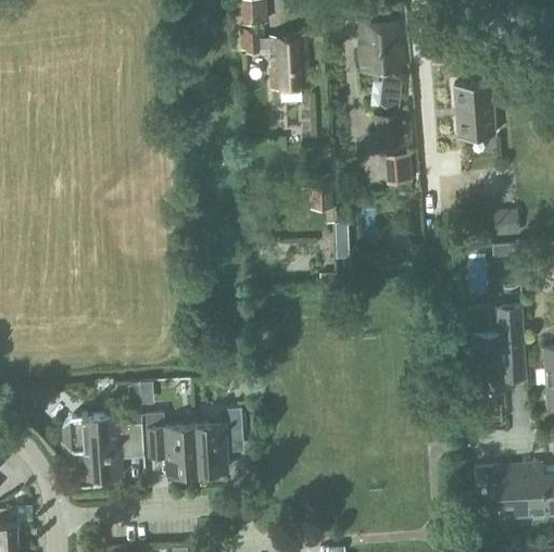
[(364,53),(362,53),(364,75),(383,74),(379,107),(394,117),(399,117),(403,84),(390,74),(405,72),(404,49),(401,49),(400,24),(362,26),(364,53)]
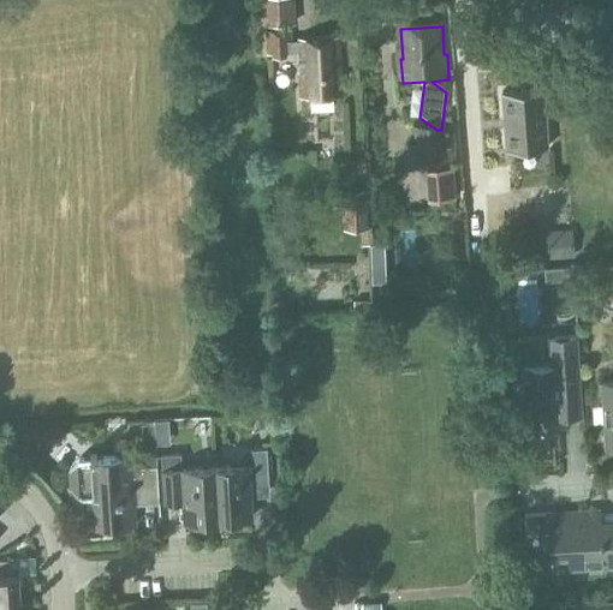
[(295,34),(272,35),(273,59),(296,58),(295,46),(295,34)]
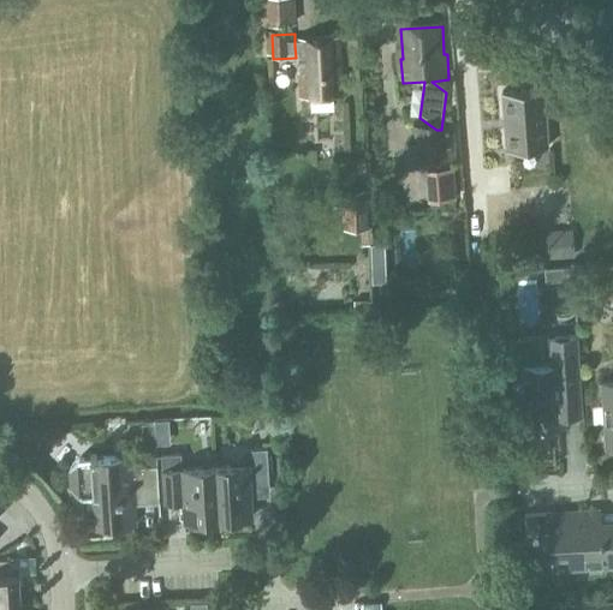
[(301,46),(295,46),(296,58),(301,58),(303,101),(313,100),(313,113),(335,113),(334,99),(344,99),(341,41),(299,43),(301,46)]
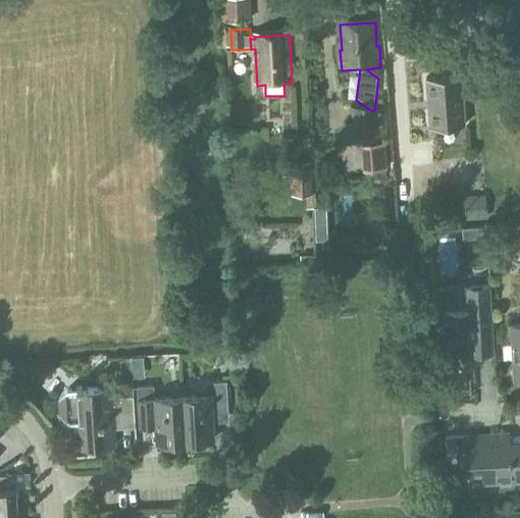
[(463,79),(428,82),(431,132),(467,130),(463,79)]
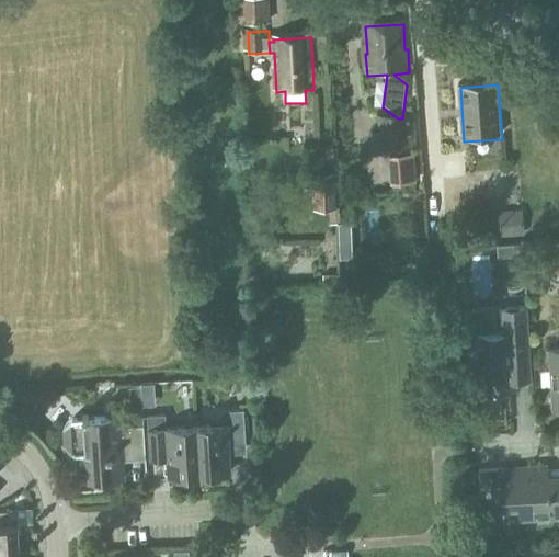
[(398,118),(384,120),(386,152),(417,149),(414,117),(402,118),(398,118)]
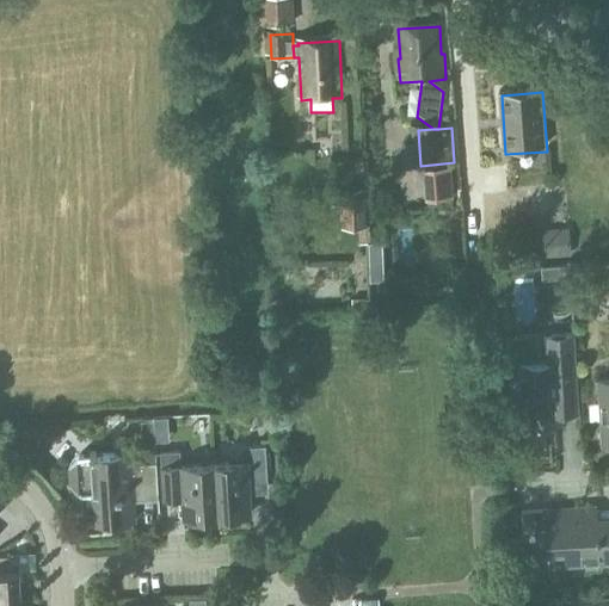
[(425,201),(453,197),(449,168),(422,172),(425,201)]
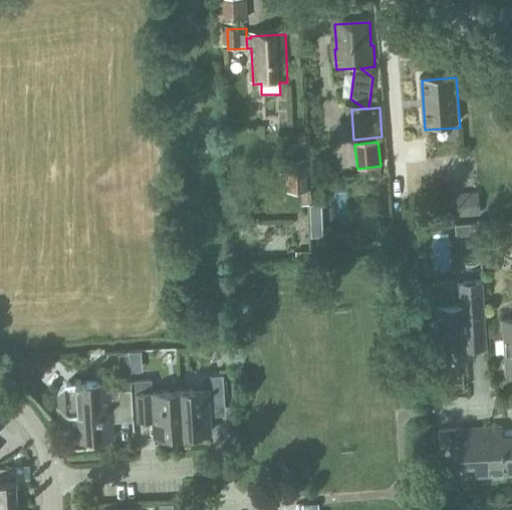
[(289,195),(309,195),(307,162),(288,163),(289,195)]
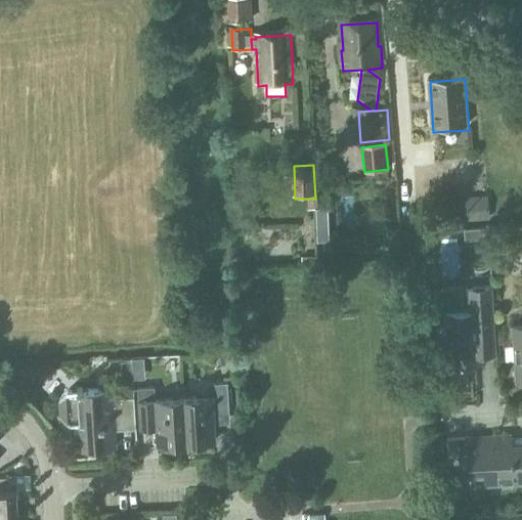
[(490,231),(474,232),(475,245),(491,244),(490,231)]
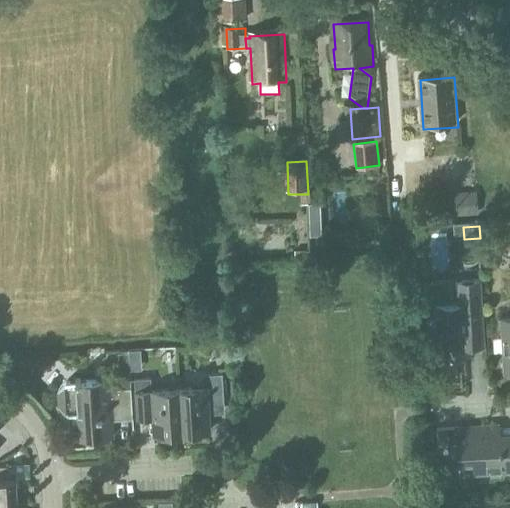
[(429,233),(429,267),(447,267),(447,233),(429,233)]
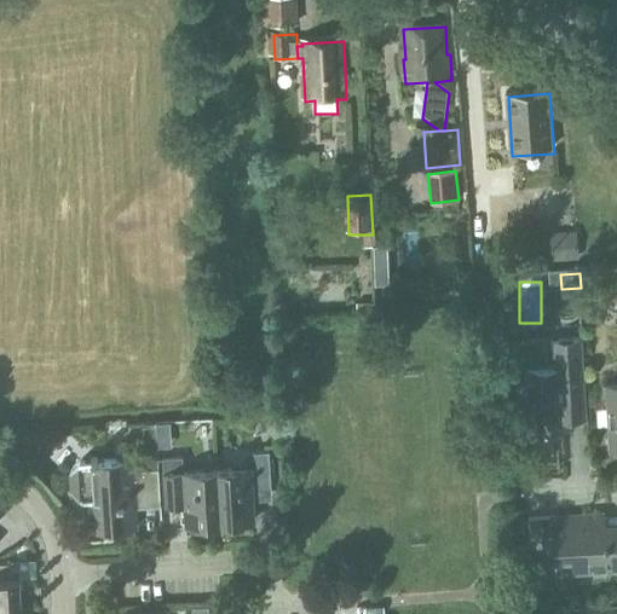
[(582,343),(559,345),(560,372),(528,375),(529,393),(518,394),(520,430),(530,430),(531,436),(568,434),(565,393),(584,392),(582,343)]
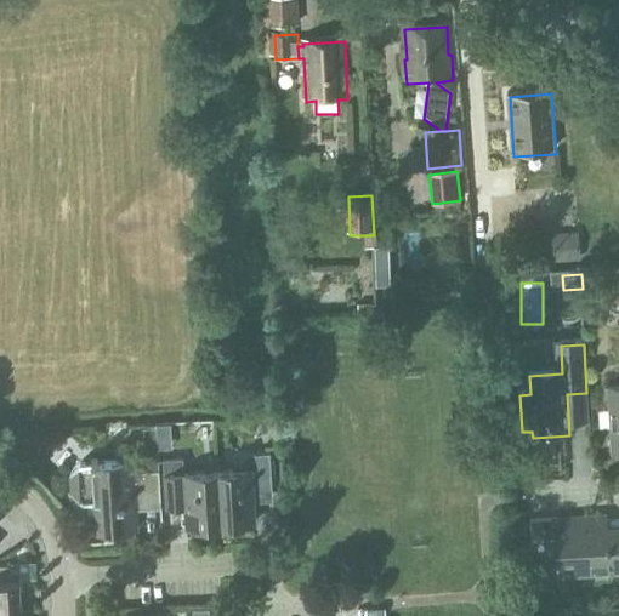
[(613,455),(618,454),(618,392),(608,393),(613,455)]
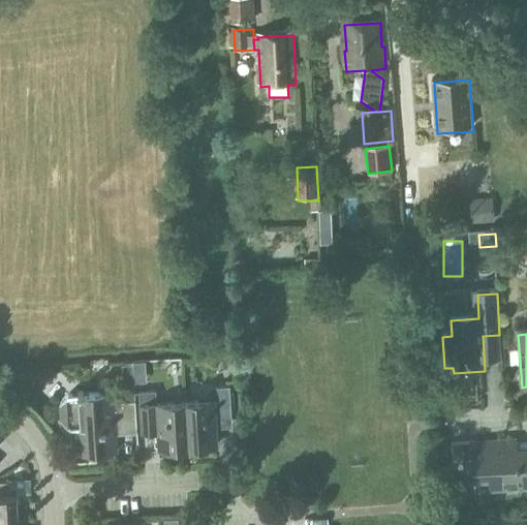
[(119,400),(133,398),(127,365),(113,367),(119,400)]
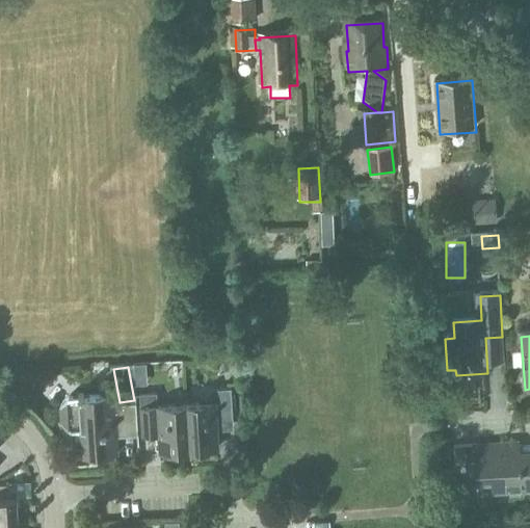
[(211,407),(185,408),(188,455),(219,453),(217,429),(233,428),(230,394),(210,395),(211,407)]
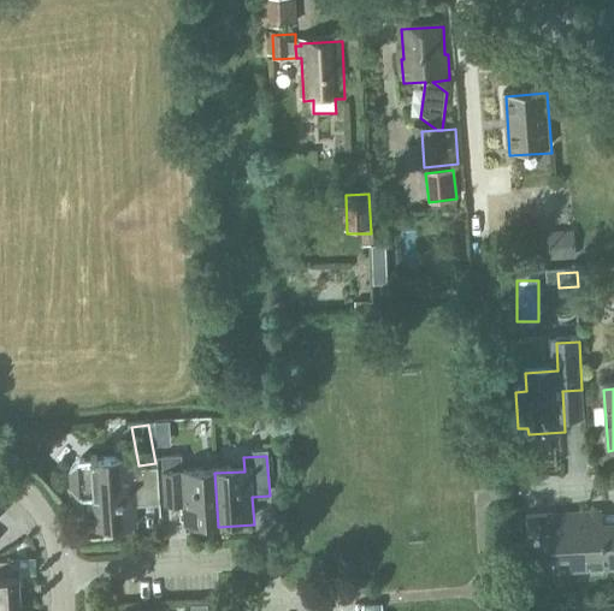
[(214,473),(183,475),(182,460),(164,461),(166,510),(186,509),(187,528),(218,527),(214,473)]
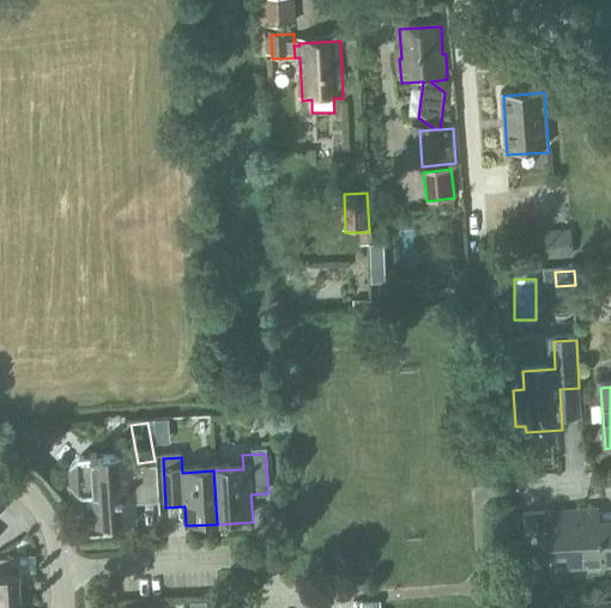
[(132,473),(132,460),(80,463),(70,474),(72,494),(82,502),(95,502),(96,530),(135,528),(134,510),(159,508),(157,470),(132,473)]
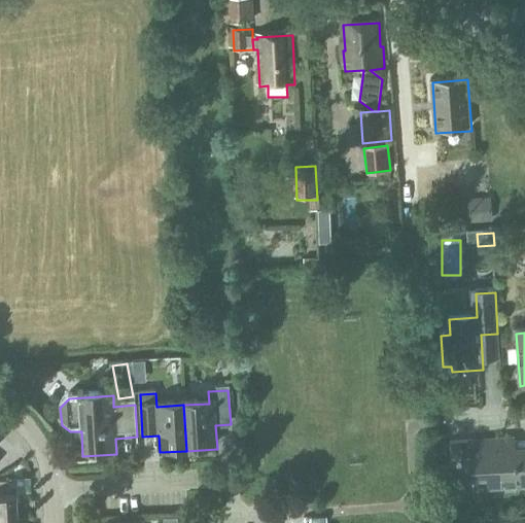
[(460,445),(450,446),(450,461),(461,461),(460,445)]
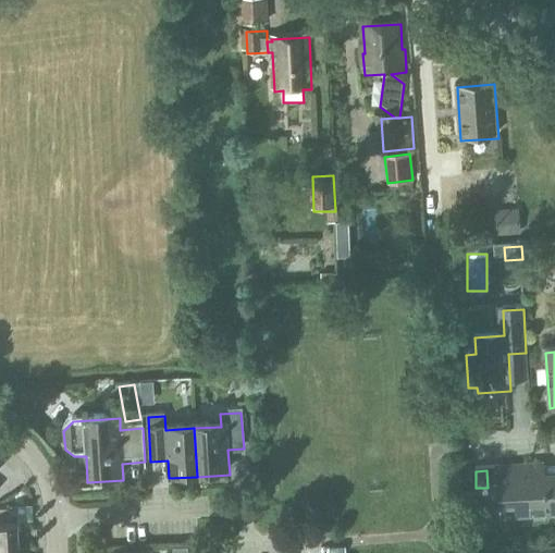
[(529,470),(496,472),(497,498),(498,513),(516,512),(516,523),(547,520),(547,517),(554,516),(554,482),(547,483),(530,484),(529,470)]
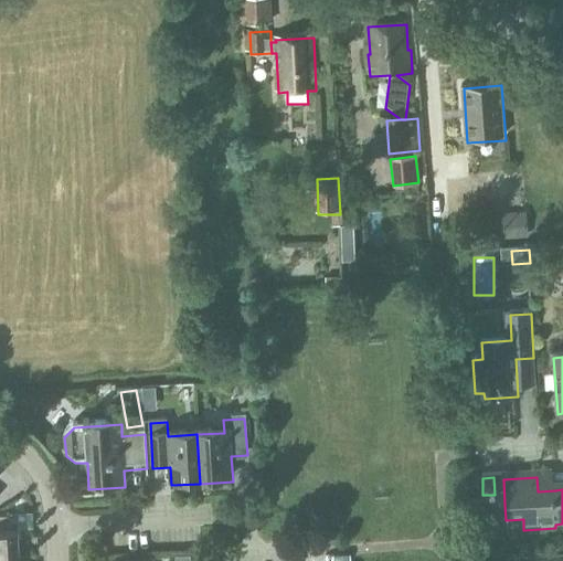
[(0,558),(20,558),(19,532),(11,519),(0,519),(0,558)]
